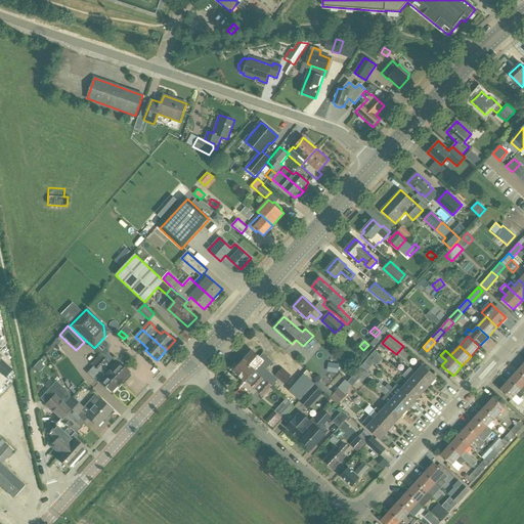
[(248,356),(244,360),(255,370),(272,387),(276,382),(278,380),(266,369),(273,362),(263,353),(260,357),(253,351),(252,351),(251,351),(249,351),(247,353),(247,355),(248,356)]
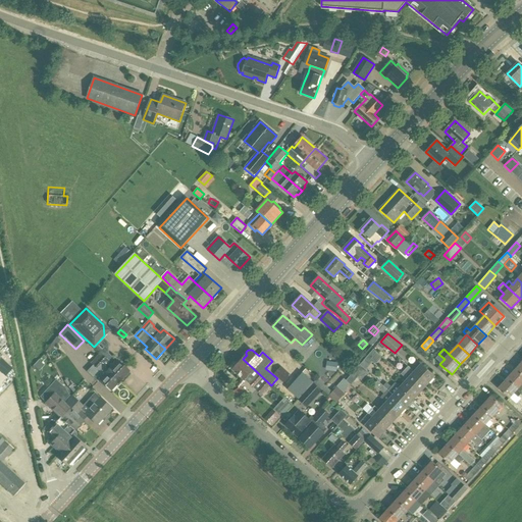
[(367,357),(372,361),(374,363),(375,362),(376,363),(380,359),(380,356),(373,350),(367,357)]
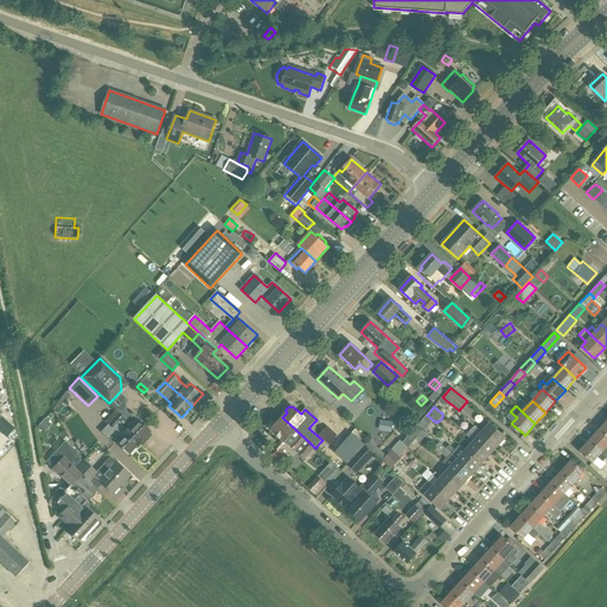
[(119,414),(114,420),(139,443),(149,432),(131,414),(126,420),(119,414)]
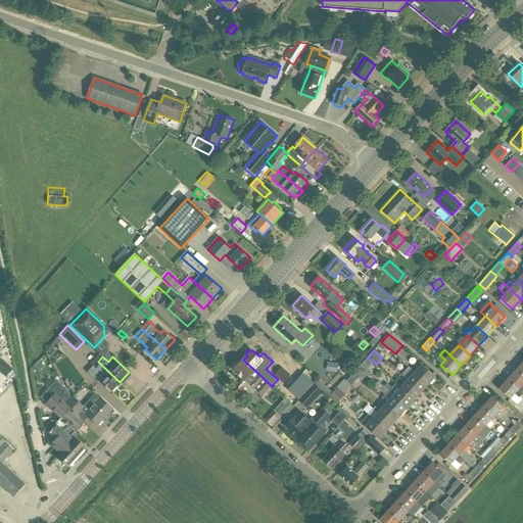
[(1,360),(0,360),(0,373),(4,377),(11,369),(1,360)]
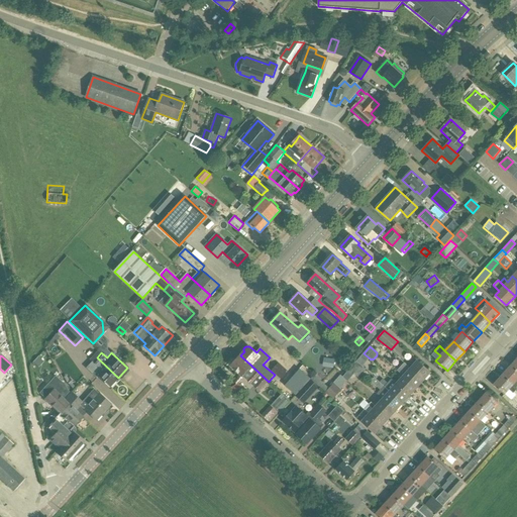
[(240,355),(231,366),(260,391),(269,382),(240,355)]
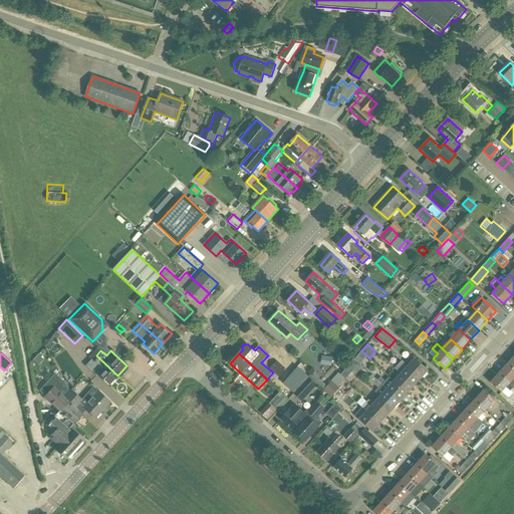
[(32,360),(38,365),(43,359),(38,354),(32,360)]
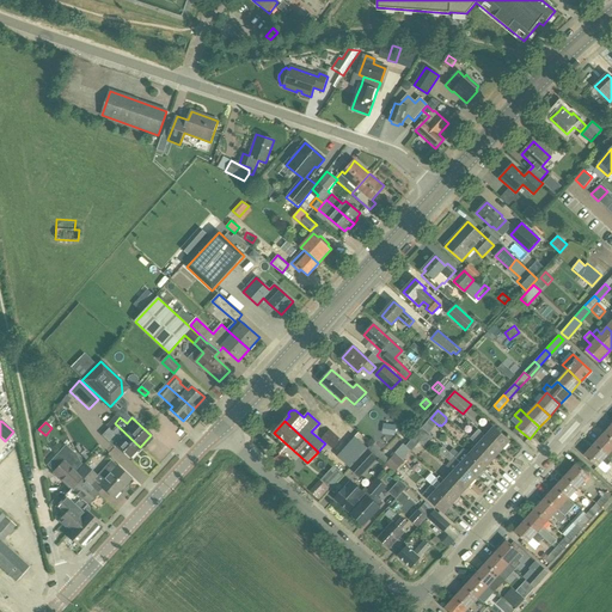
[(490,432),(485,435),(501,451),(510,441),(490,422),(485,427),(490,432)]
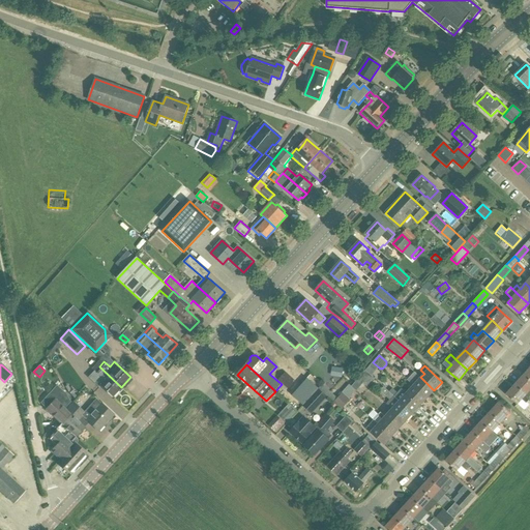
[(99,366),(94,372),(105,381),(100,385),(113,396),(121,387),(99,366)]
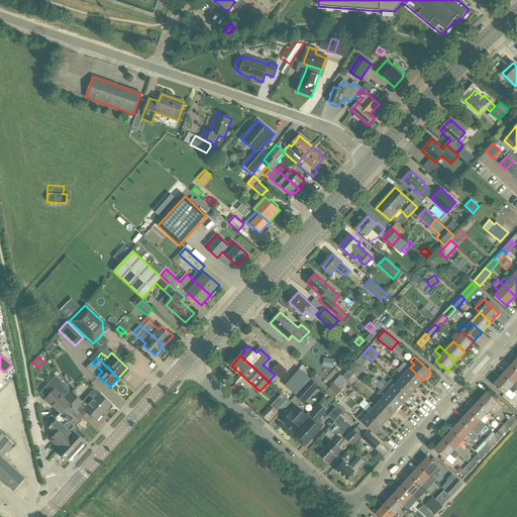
[(323,357),(322,367),(333,368),(334,359),(323,357)]
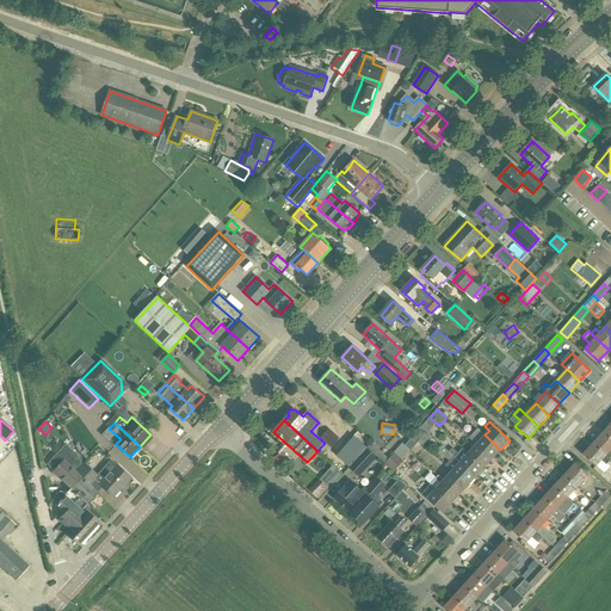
[(413,436),(419,442),(424,445),(431,436),(421,427),(413,436)]
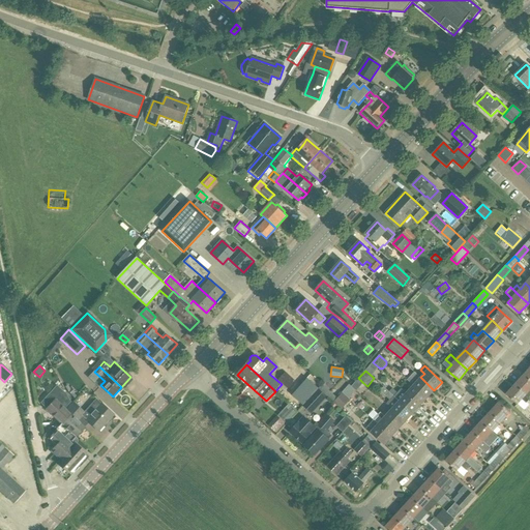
[(407,380),(413,385),(428,398),(434,390),(420,377),(414,372),(407,380)]
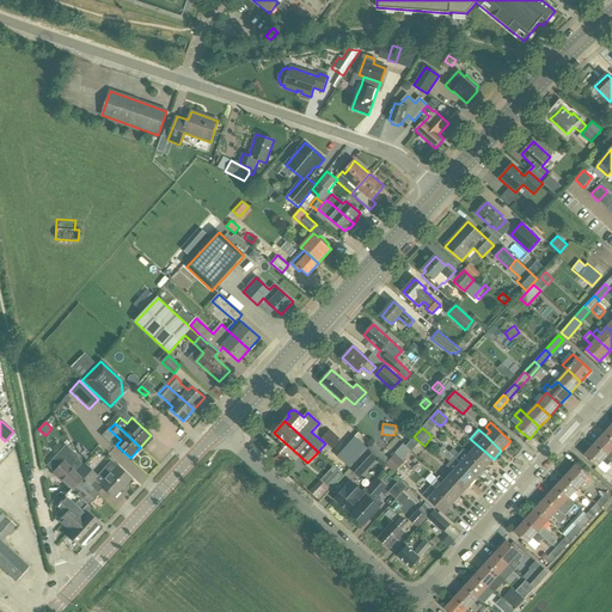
[(330,430),(322,439),(332,448),(340,440),(330,430)]
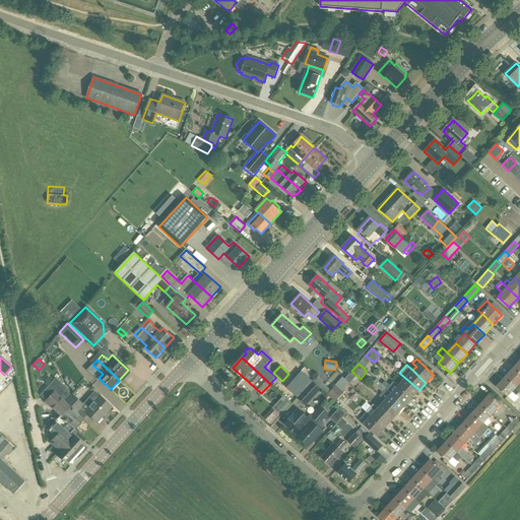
[(519,373),(514,368),(505,377),(519,390),(519,389),(519,373)]
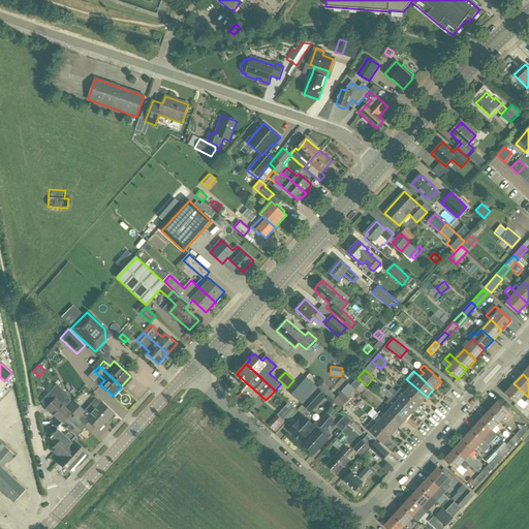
[(348,383),(341,391),(349,398),(352,395),(350,394),(354,390),(348,383)]
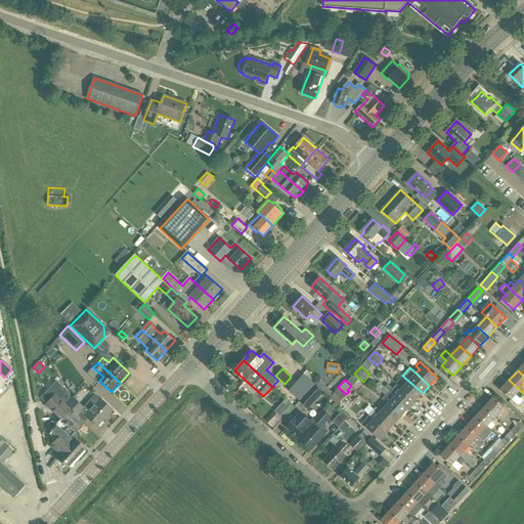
[(523,393),(509,380),(499,390),(511,400),(516,395),(521,399),(523,394),(523,393)]
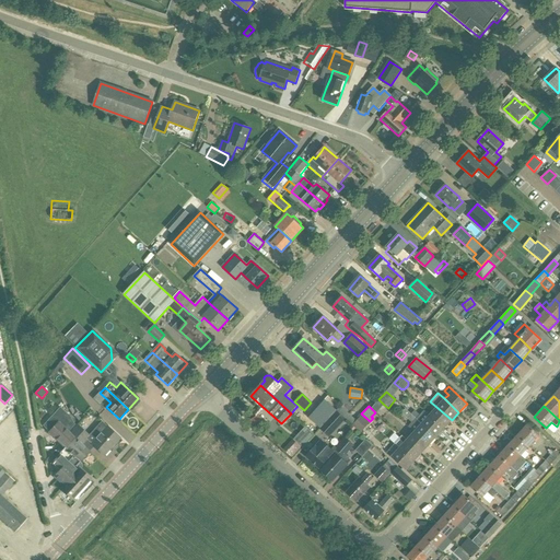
[(436,407),(429,416),(444,429),(452,420),(436,407)]
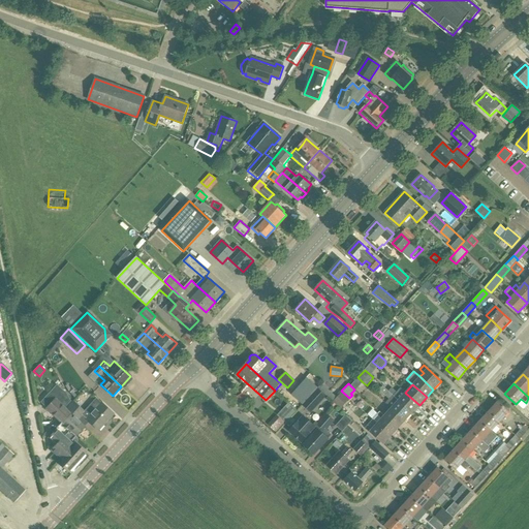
[(383,385),(379,391),(390,400),(385,403),(392,408),(405,421),(412,412),(393,395),(389,391),(383,385)]
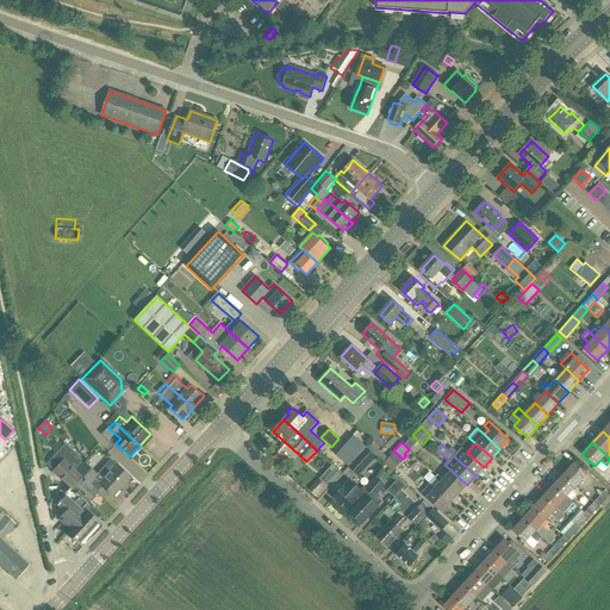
[(74,470),(82,462),(81,461),(66,446),(48,465),(54,471),(53,472),(70,489),(87,503),(98,491),(89,484),(88,484),(83,479),(74,470)]
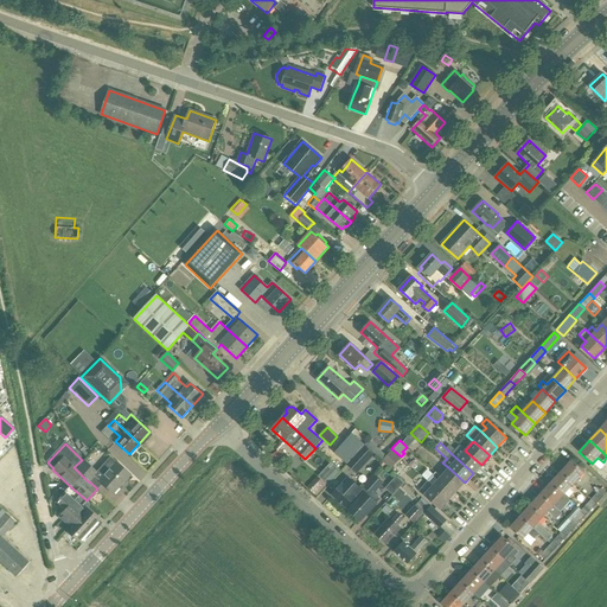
[(97,451),(101,460),(112,455),(107,446),(97,451)]
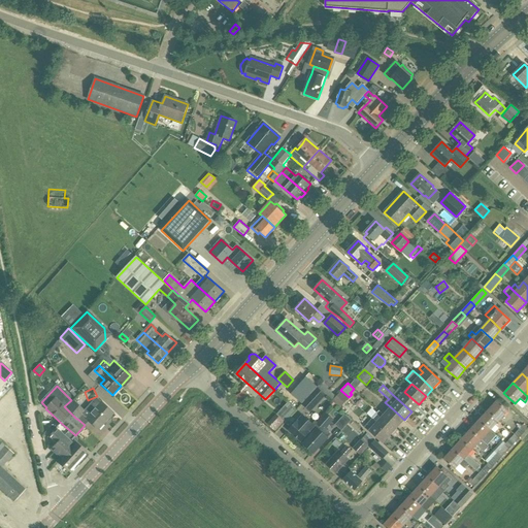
[(299,404),(306,396),(296,388),(290,396),(299,404)]
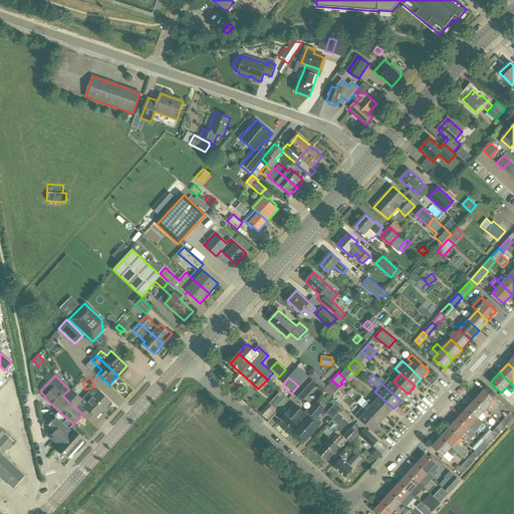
[(308,377),(293,394),(301,401),(316,384),(308,377)]
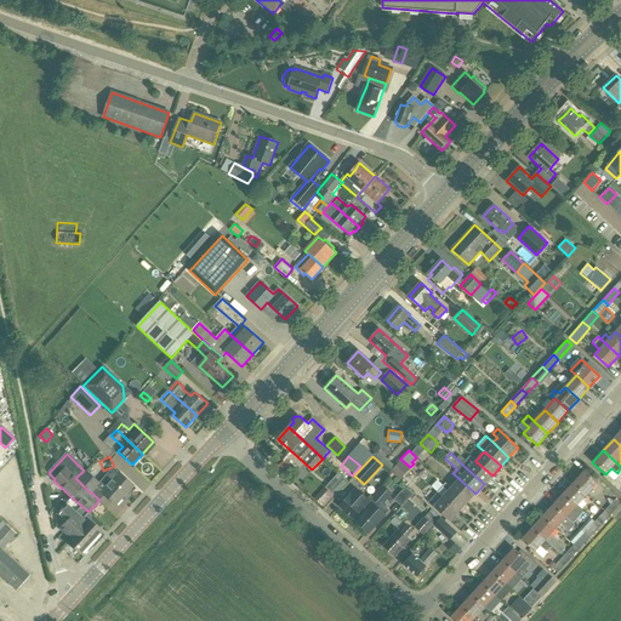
[(400,460),(391,471),(398,478),(408,467),(400,460)]
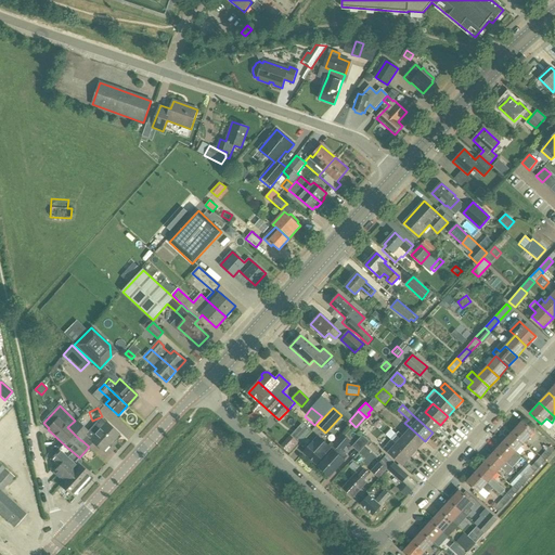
[(415,411),(412,414),(433,433),(440,425),(425,412),(425,411),(421,415),(415,411)]
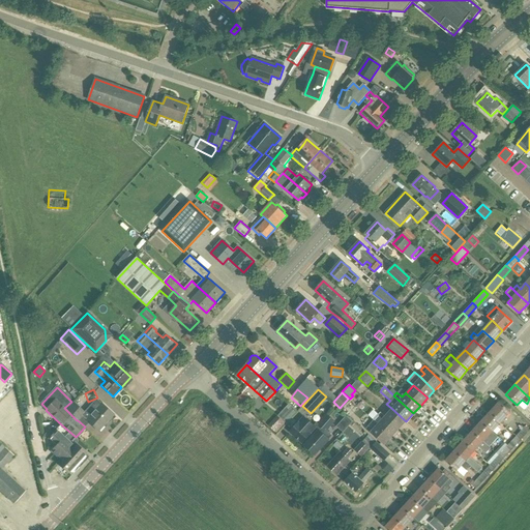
[(247,401),(243,394),(237,399),(241,405),(247,401)]
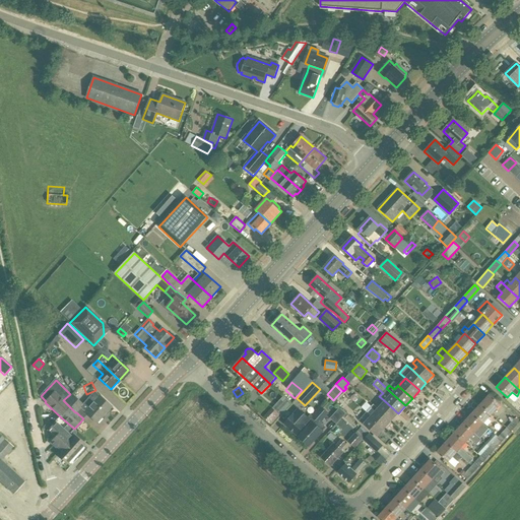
[(82,405),(80,408),(84,411),(87,414),(96,423),(102,417),(100,415),(110,405),(99,396),(93,391),(81,404),(82,405)]
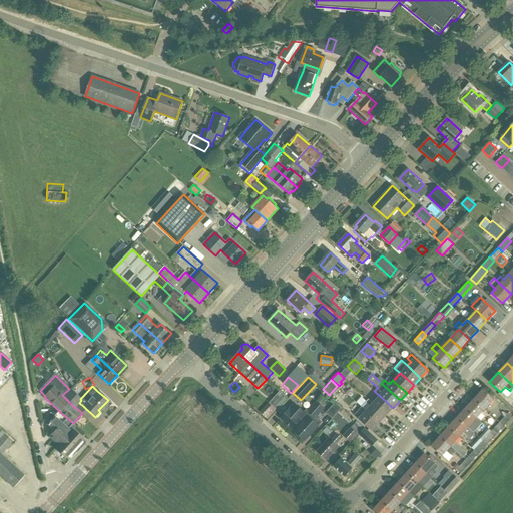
[(81,400),(70,390),(69,389),(62,395),(70,403),(74,407),(75,407),(81,400)]
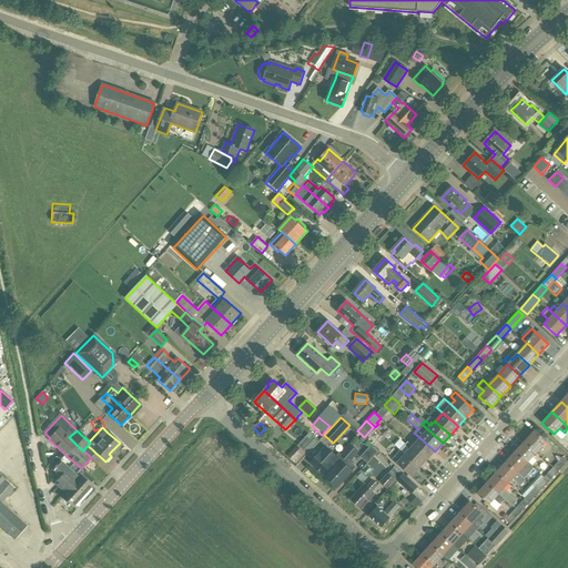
[(535,430),(526,442),(537,453),(547,442),(535,430)]
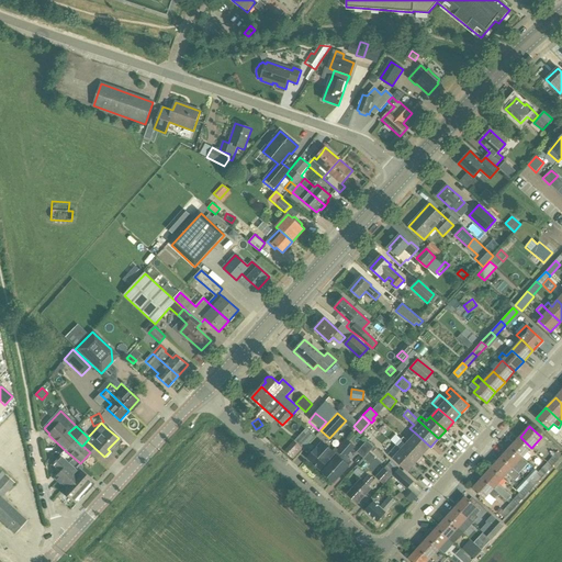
[(305,428),(294,440),(303,448),(314,436),(305,428)]
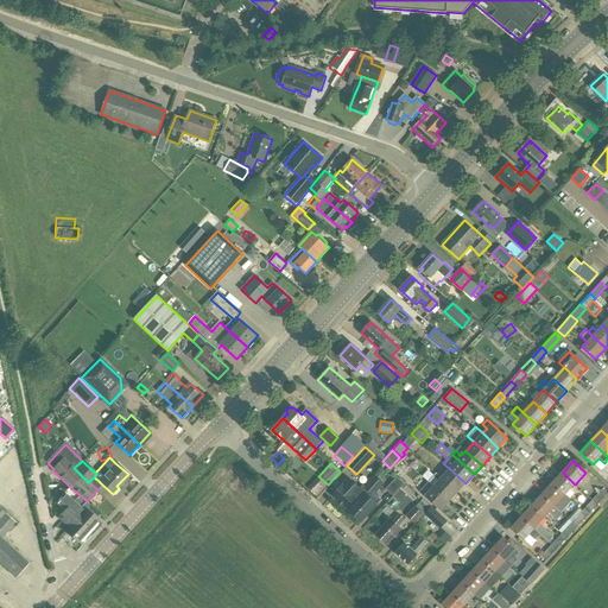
[(450,469),(442,477),(457,492),(466,483),(450,469)]
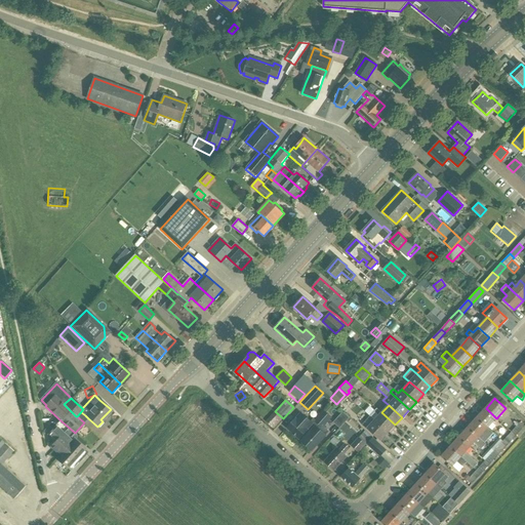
[(376,408),(369,416),(388,433),(395,425),(381,412),(376,408)]
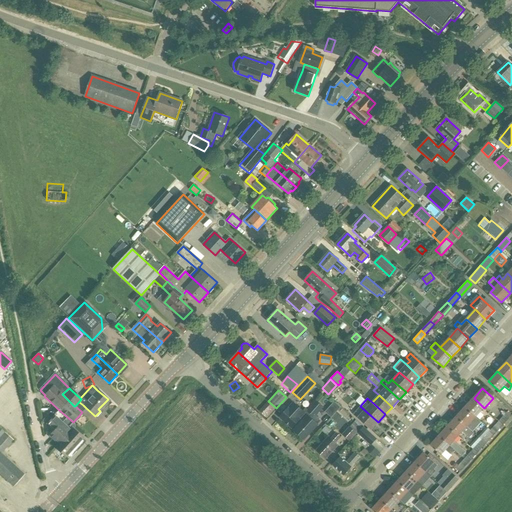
[(474,398),(465,407),(476,417),(484,408),(474,398)]
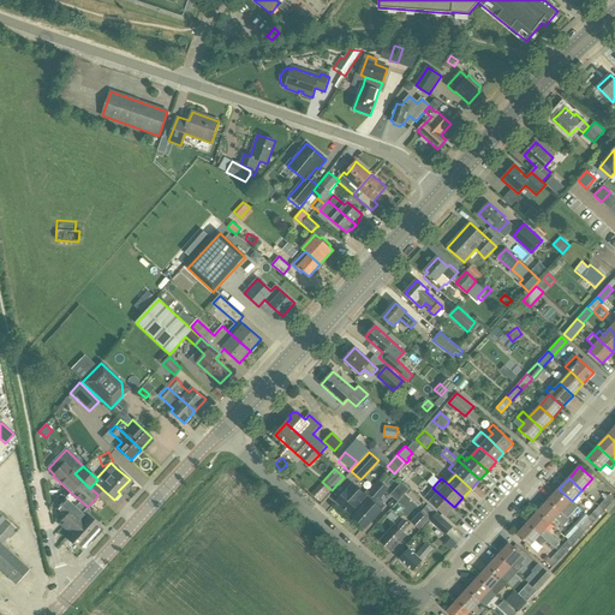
[(371,496),(353,518),(364,527),(383,506),(377,500),(387,489),(378,482),(369,494),(371,496)]
